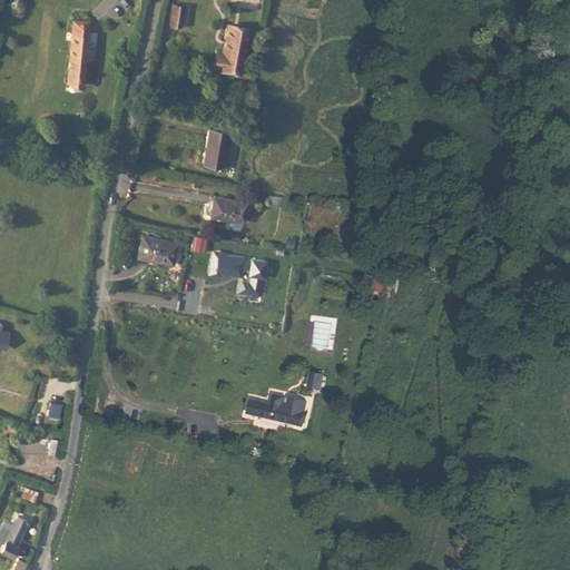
[(170,22),(182,25),(185,5),(174,3),(170,22)]
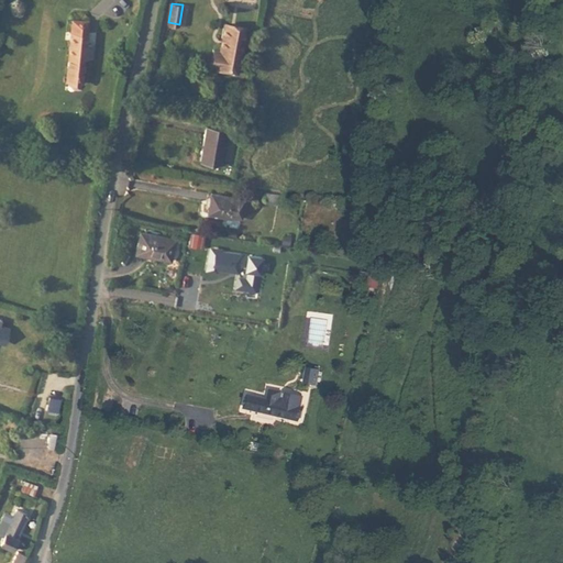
[(65,85),(81,86),(84,63),(88,62),(89,48),(85,48),(86,24),(68,22),(65,85)]
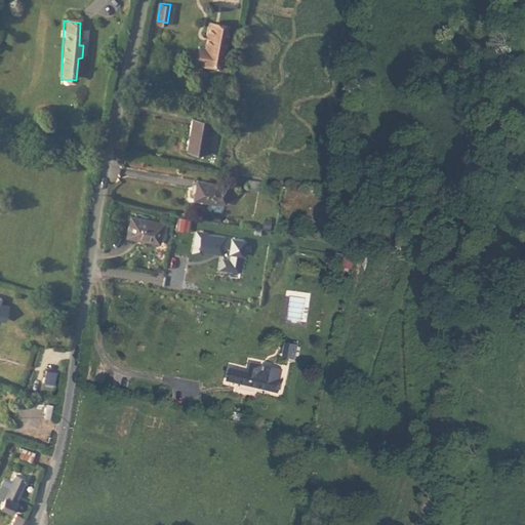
[(208,21),(206,41),(226,44),(229,25),(208,21)]
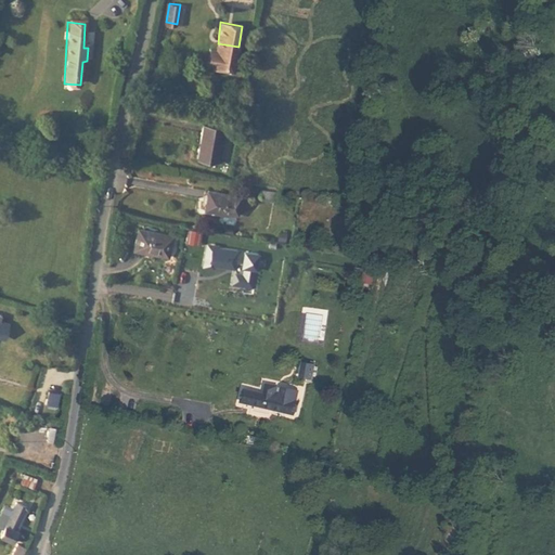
[(239,47),(218,43),(217,48),(210,47),(208,63),(214,63),(235,67),(239,47)]
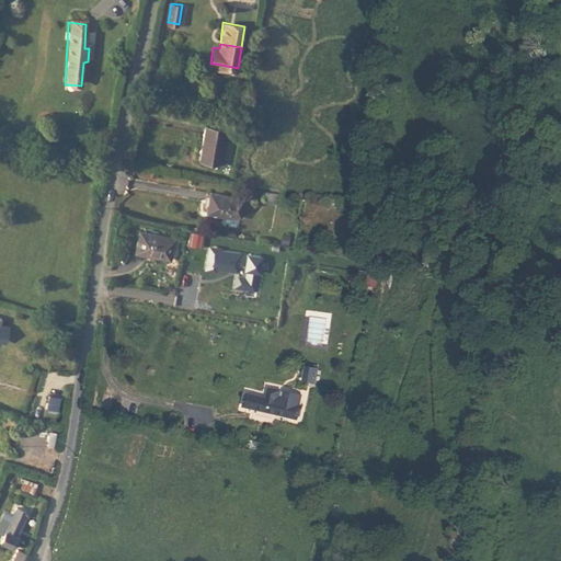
[(199,159),(219,162),(225,127),(205,125),(199,159)]
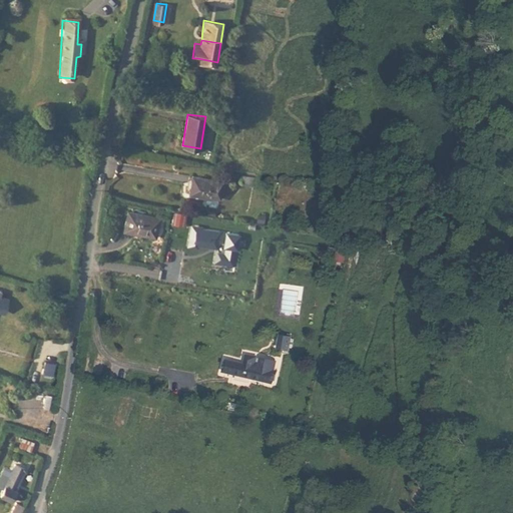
[(224,180),(193,175),(190,192),(190,193),(221,197),(224,180)]
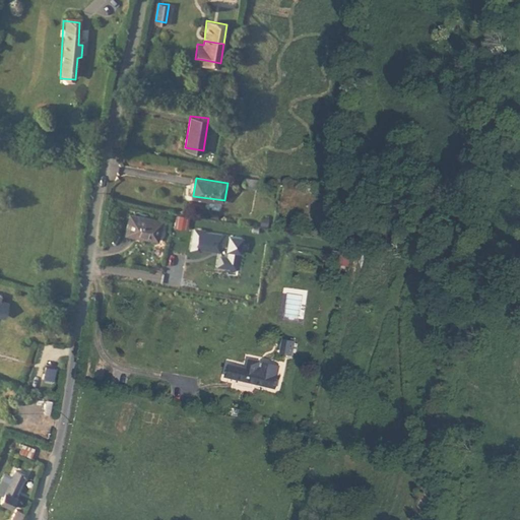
[(130,212),(127,229),(126,233),(159,239),(164,219),(130,212)]
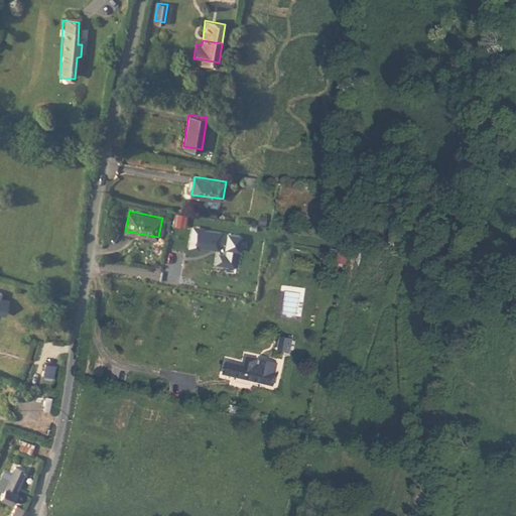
[(281,340),(280,352),(290,353),(291,341),(281,340)]
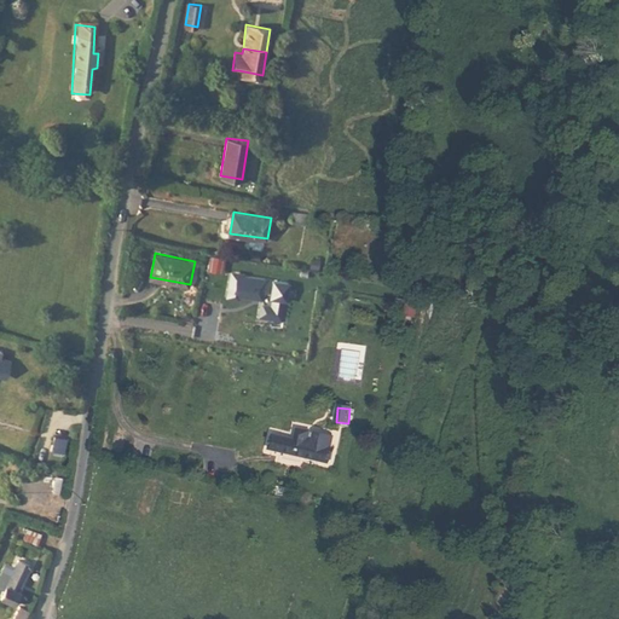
[(268,450),(327,464),(333,438),(314,434),(314,435),(312,446),(307,445),(310,434),(310,433),(298,429),(294,441),(272,437),(268,450)]
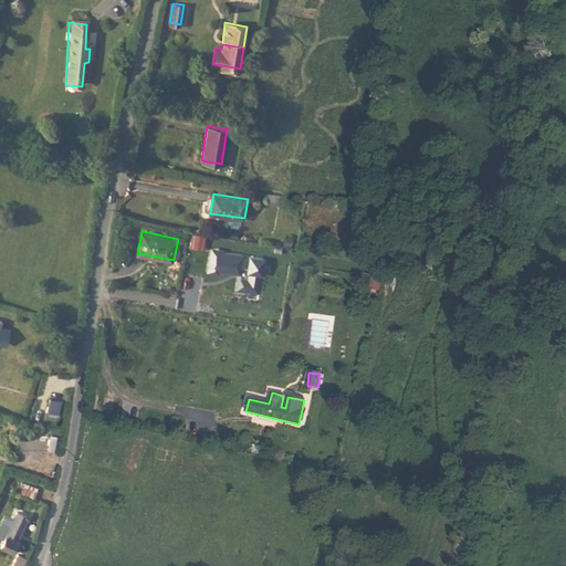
[(51,436),(48,451),(58,452),(61,438),(51,436)]
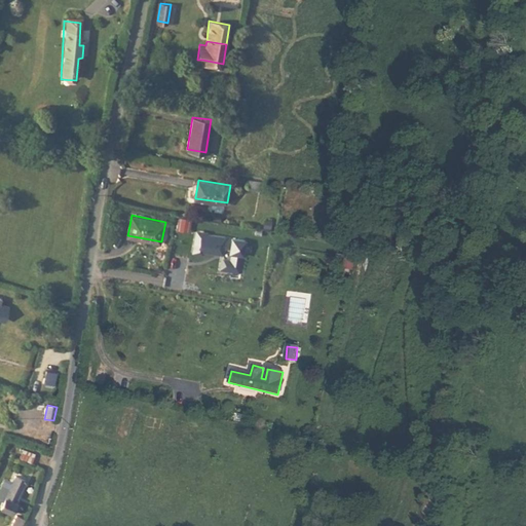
[(27,461),(36,465),(40,456),(31,452),(27,461)]
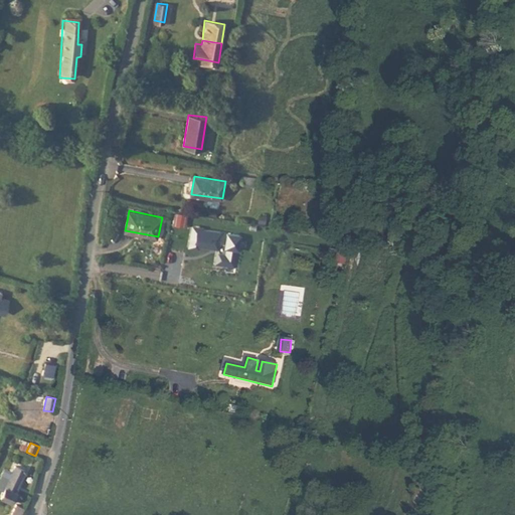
[(0,498),(11,504),(15,493),(14,492),(24,471),(13,466),(0,494),(0,498)]
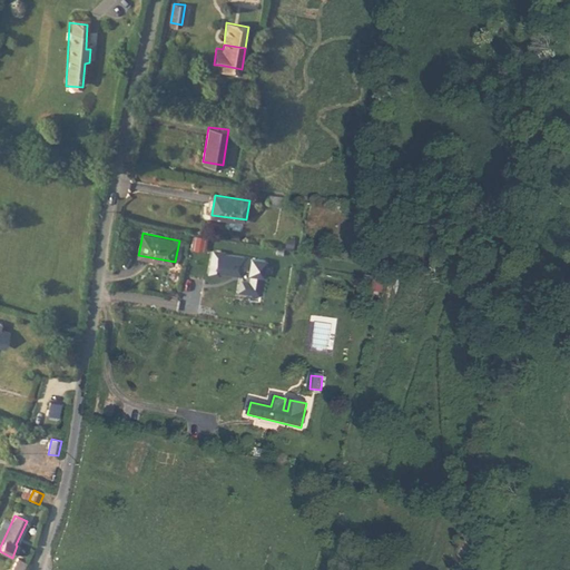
[(18,560),(12,569),(22,569),(26,564),(18,560)]
